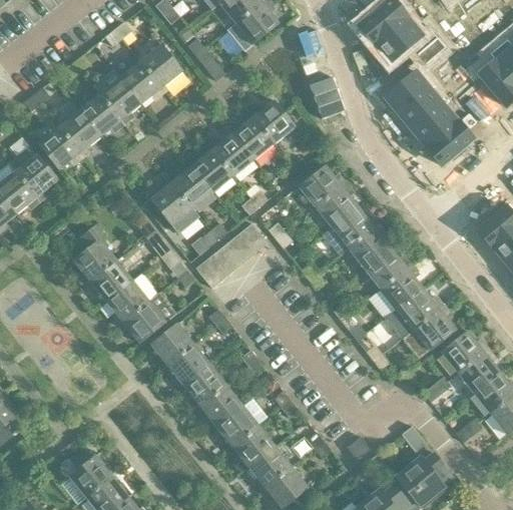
[(155,5),(162,14),(172,7),(166,0),(161,0),(155,5)]
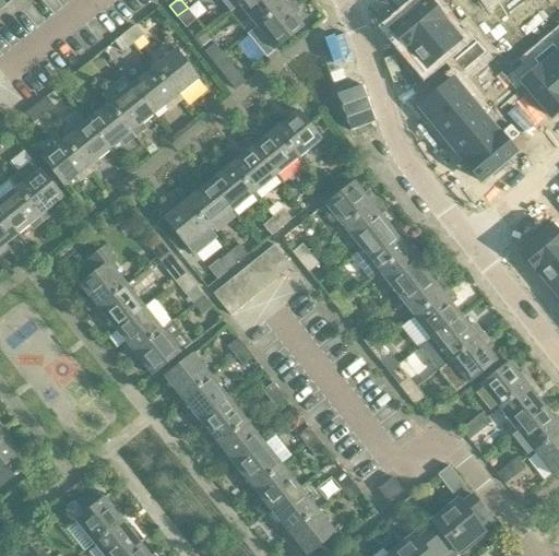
[(224,0),(232,9),(238,3),(242,0),(224,0)]
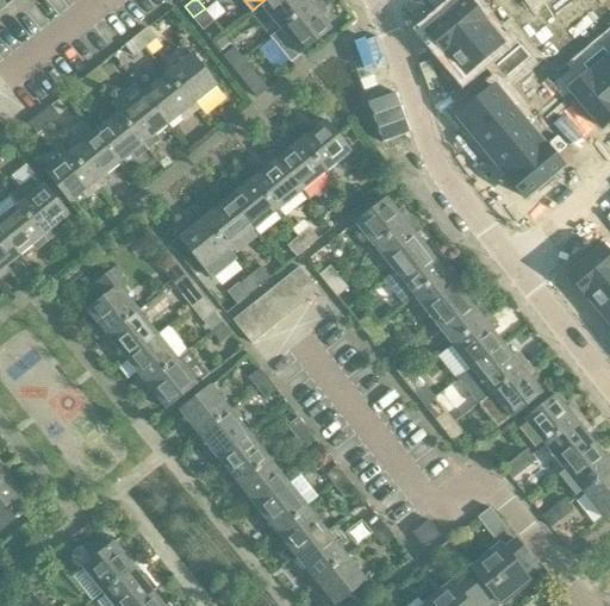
[(265,0),(260,4),(280,27),(315,0),(265,0)]
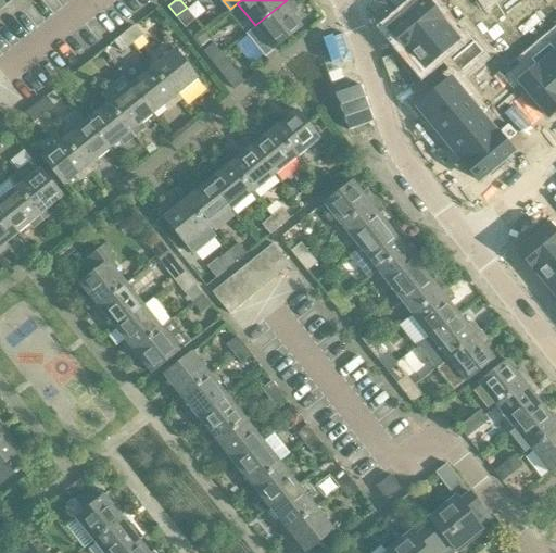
[(255,25),(247,32),(265,54),(302,24),(292,12),(298,9),(291,0),(287,0),(255,25)]
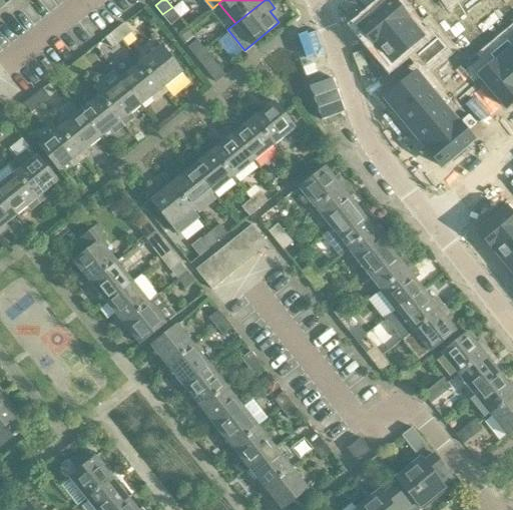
[(374,12),(359,25),(374,43),(406,16),(394,0),(372,0),(379,8),(374,12)]
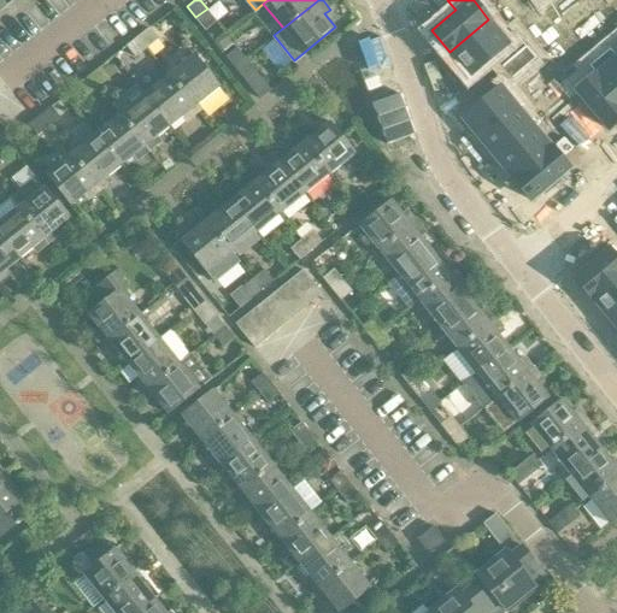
[(207,9),(195,17),(205,29),(216,19),(207,9)]
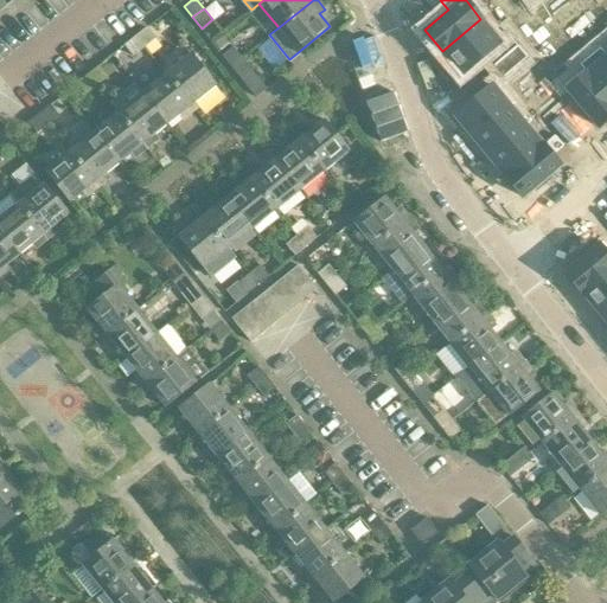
[(576,19),(583,26),(595,17),(588,8),(576,19)]
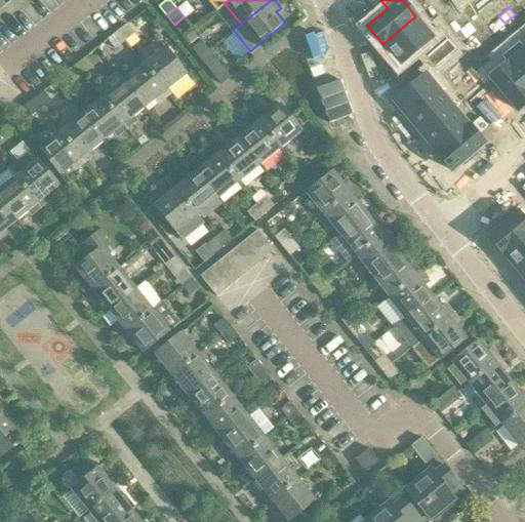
[(415,16),(382,44),(398,63),(414,49),(418,45),(427,55),(448,38),(439,28),(431,35),(415,16)]
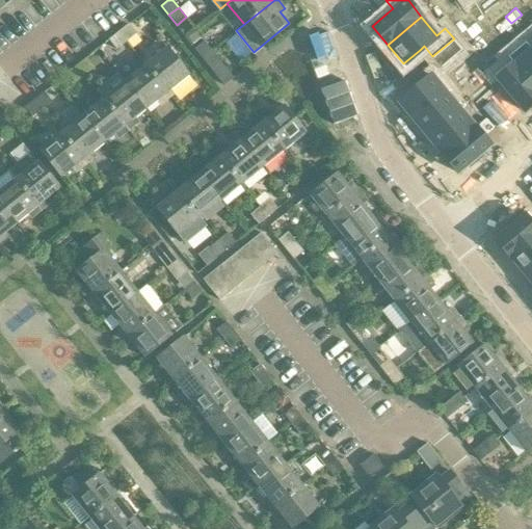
[(495,25),(500,32),(511,23),(505,17),(495,25)]
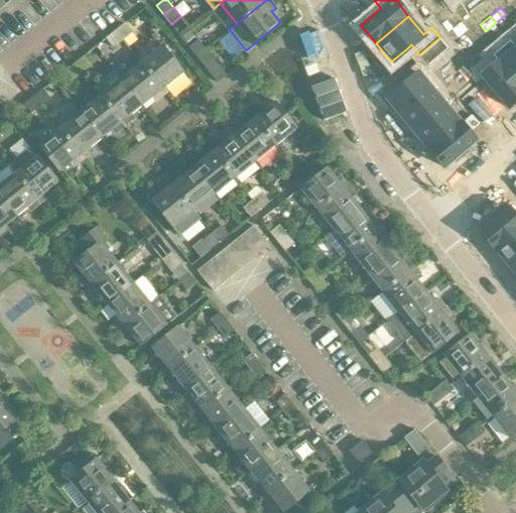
[(124,21),(115,29),(122,38),(132,31),(124,21)]
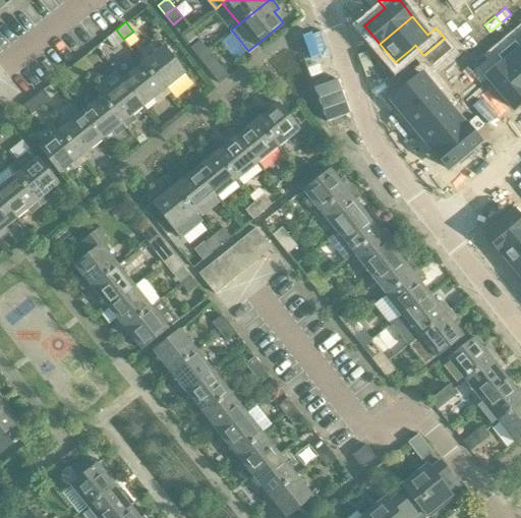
[(123,39),(116,30),(107,37),(114,47),(123,39)]
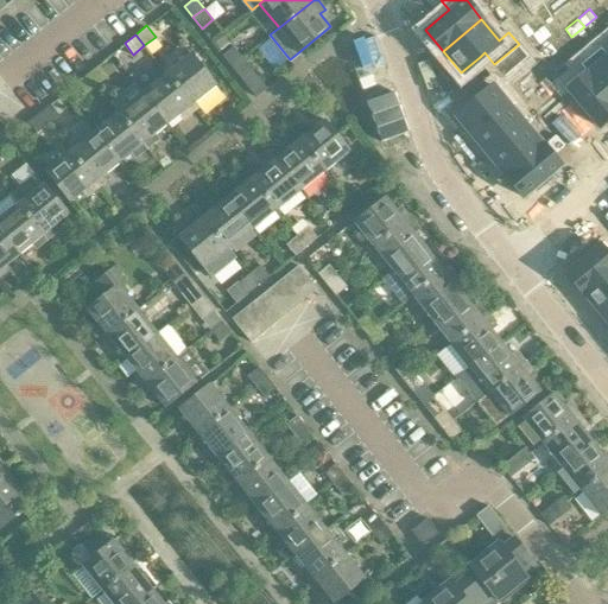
[(543,61),(556,50),(550,42),(537,52),(543,61)]
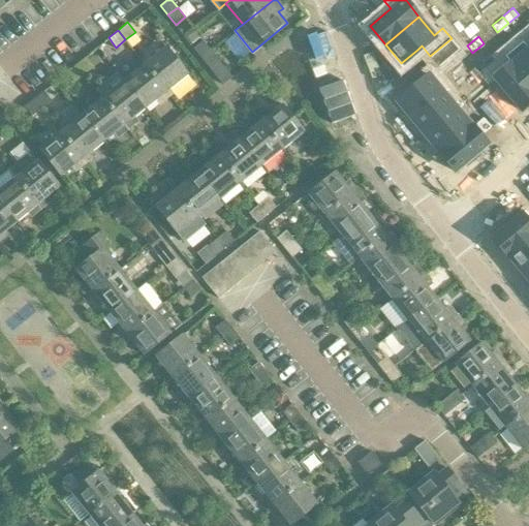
[(452,38),(430,56),(438,65),(438,66),(460,49),(452,38)]
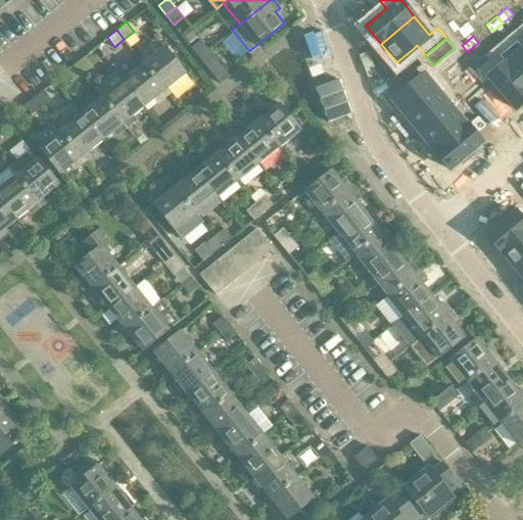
[(201,39),(191,47),(199,56),(208,49),(201,39)]
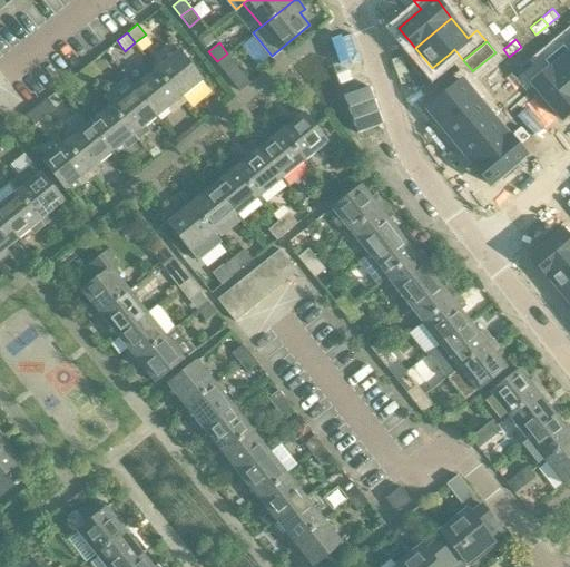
[(569,50),(563,42),(543,59),(547,64),(548,62),(569,89),(569,51),(569,50)]
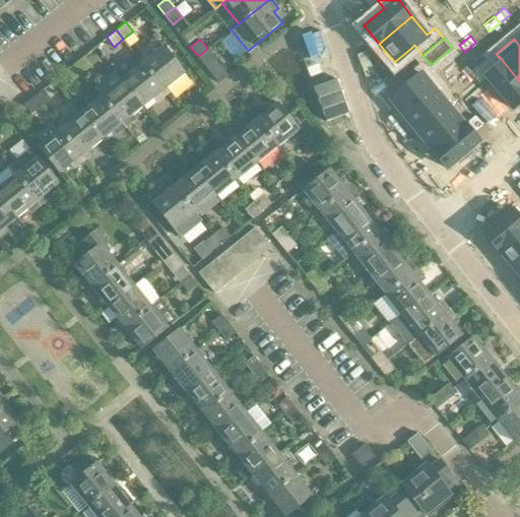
[(163,45),(141,61),(167,93),(177,85),(173,80),(185,71),(163,45)]
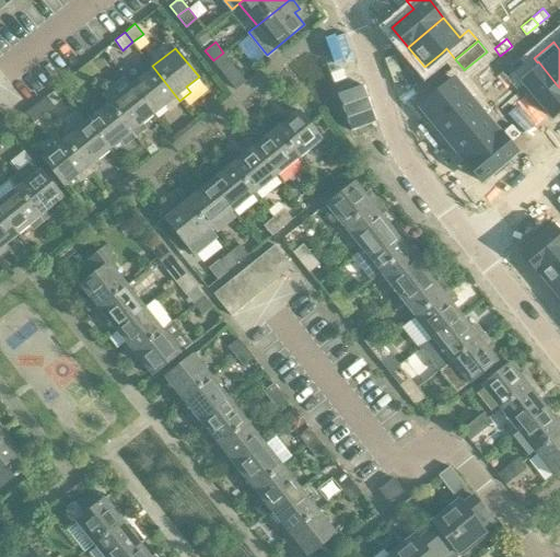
[(223,53),(213,60),(221,70),(231,82),(241,74),(232,62),(223,53)]
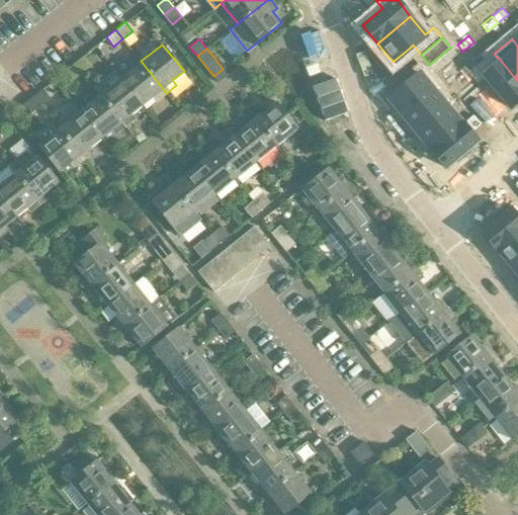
[(84,55),(74,62),(82,72),(91,64),(84,55)]
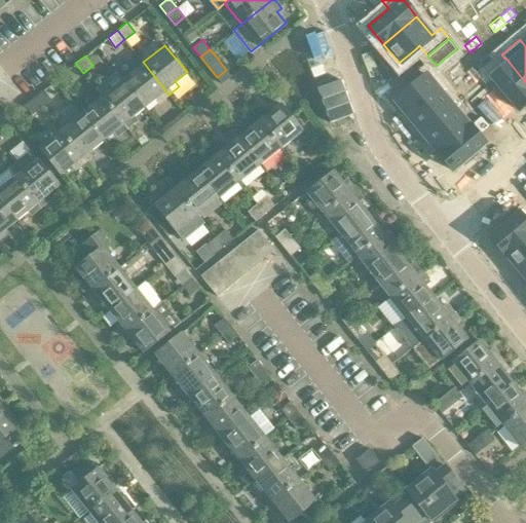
[(504,59),(488,73),(517,108),(525,100),(525,82),(505,58),(504,59)]
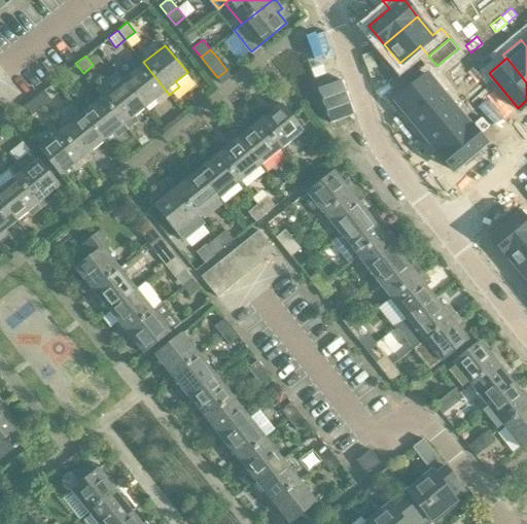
[(143,62),(123,79),(145,106),(155,98),(160,102),(169,95),(143,62)]
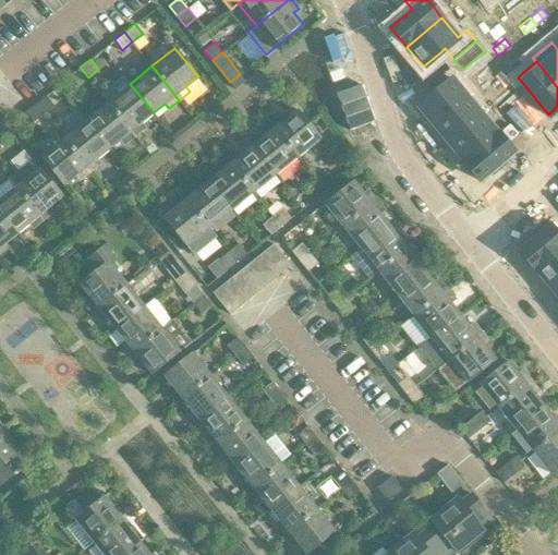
[(88,77),(80,67),(70,75),(79,85),(88,77)]
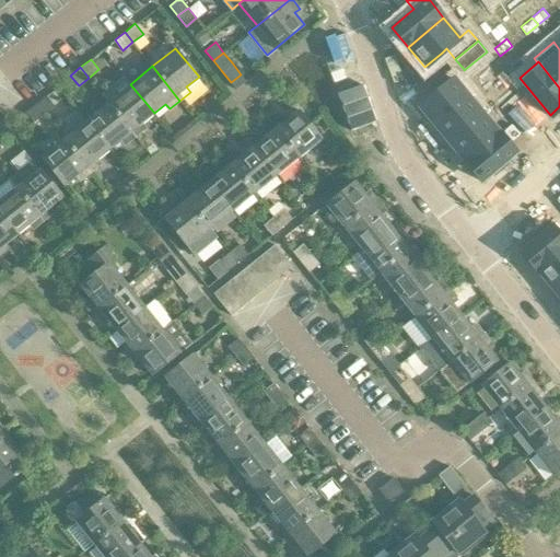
[(505,86),(512,81),(502,69),(496,76),(505,86)]
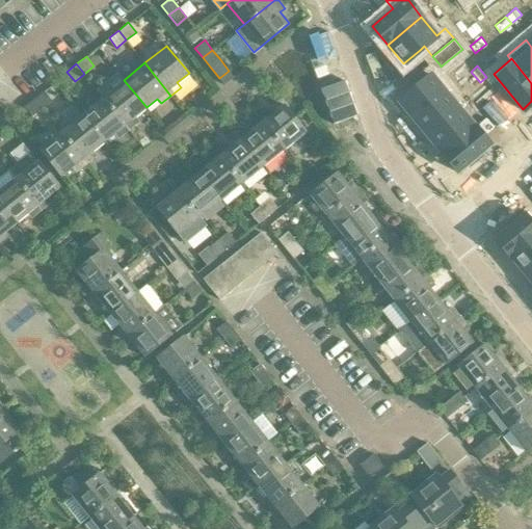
[(434,71),(399,101),(414,118),(447,91),(447,93),(451,89),(434,71)]
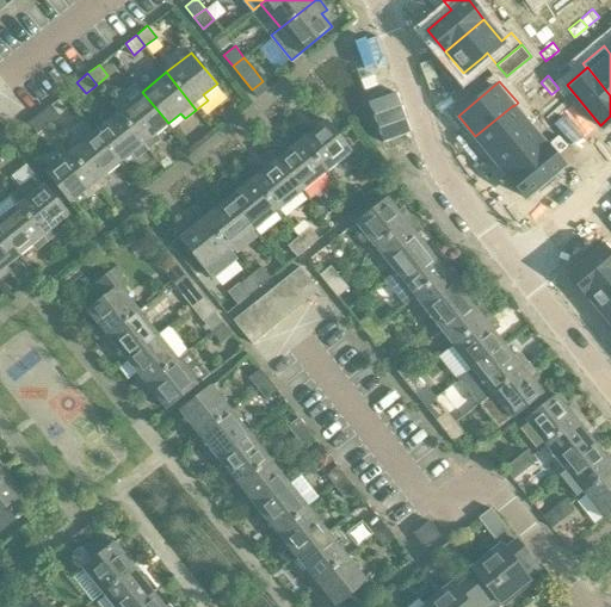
[(135,82),(110,101),(118,111),(148,148),(159,138),(155,134),(168,123),(142,92),(135,82)]
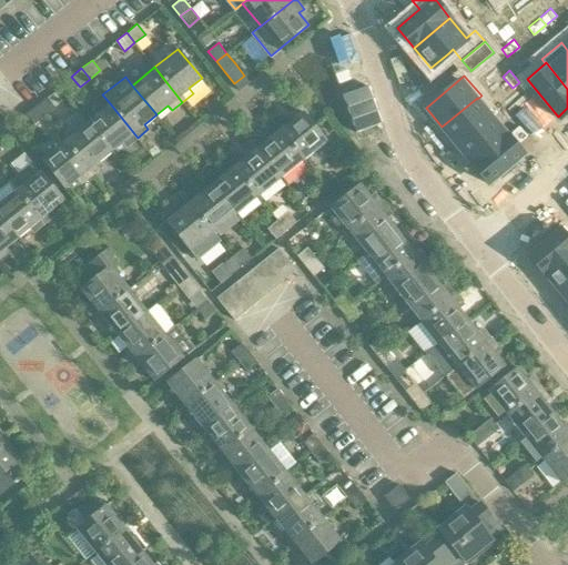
[(47,96),(37,104),(44,114),(54,107),(47,96)]
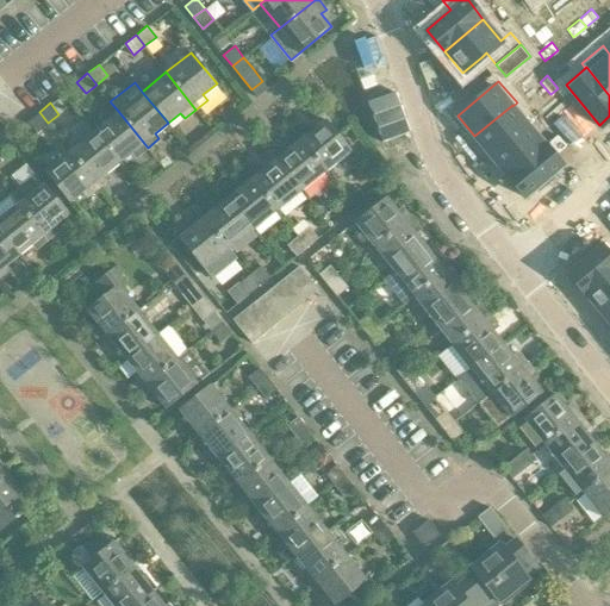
[(570,102),(562,110),(572,122),(580,116),(570,102)]
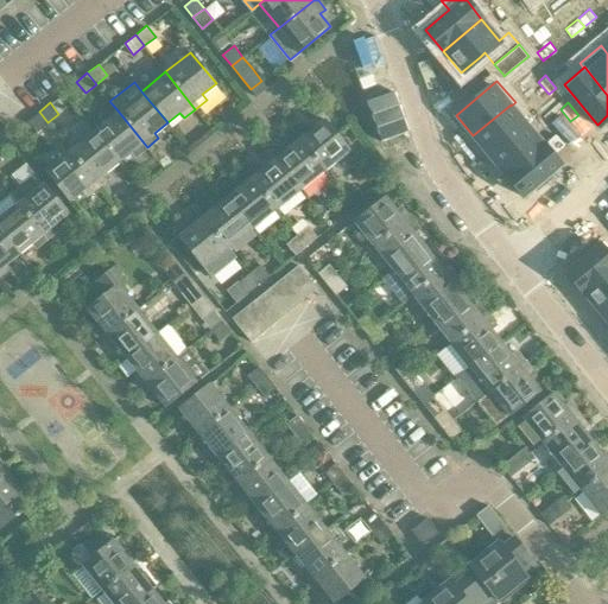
[(511,105),(473,135),(489,156),(526,125),(511,106),(511,105)]
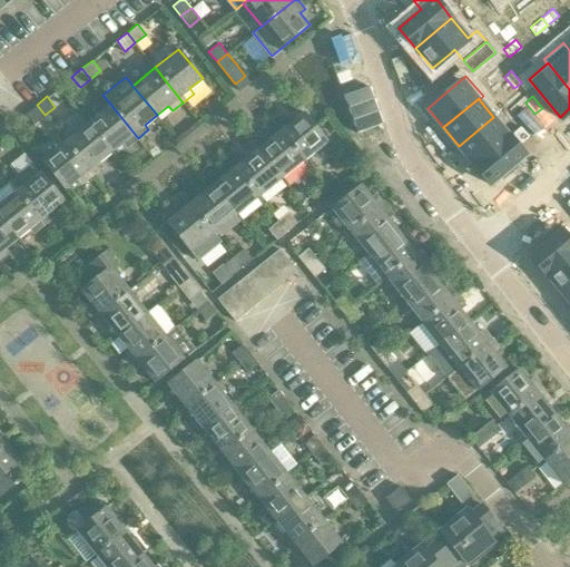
[(110,104),(87,121),(111,152),(123,142),(127,147),(138,138),(110,104)]
